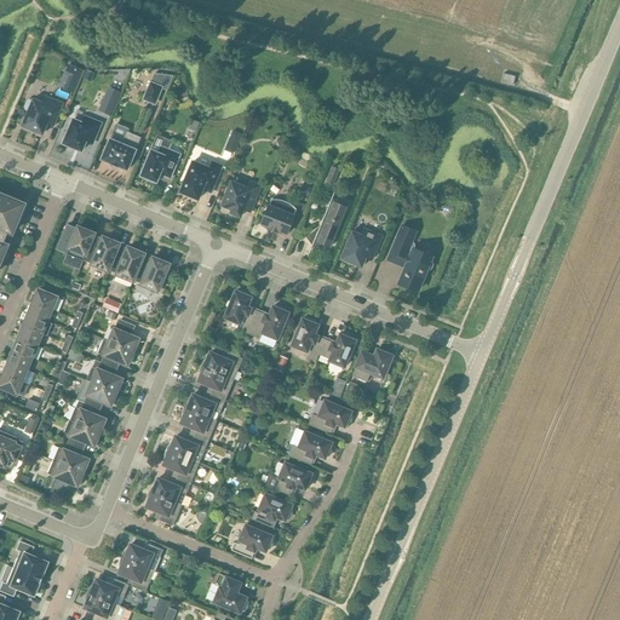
[(87,70),(82,78),(91,82),(95,74),(87,70)]
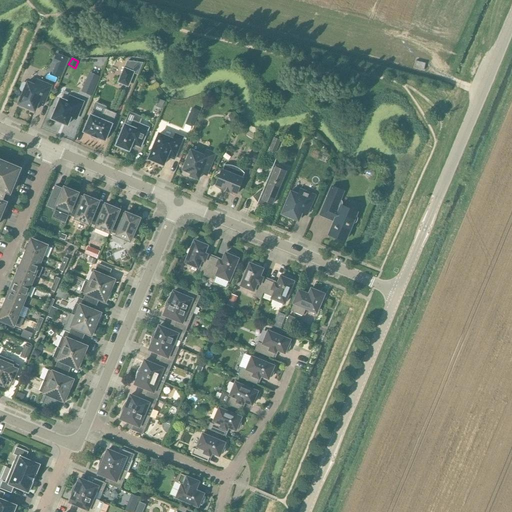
[(416,61),(414,68),(423,70),(425,63),(416,61)]
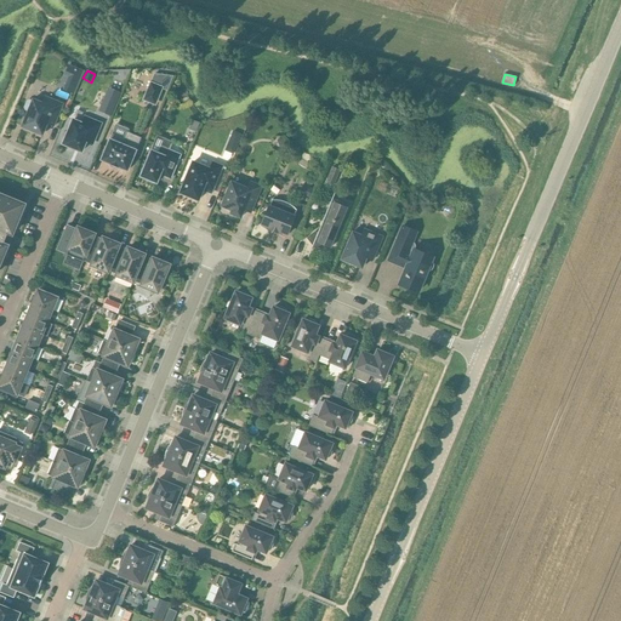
[(68,77),(63,90),(73,95),(79,81),(68,77)]
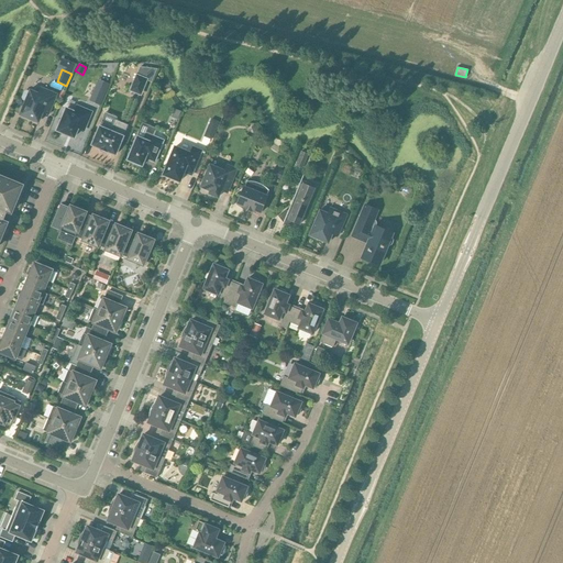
[(141,97),(147,79),(135,74),(129,91),(141,97)]
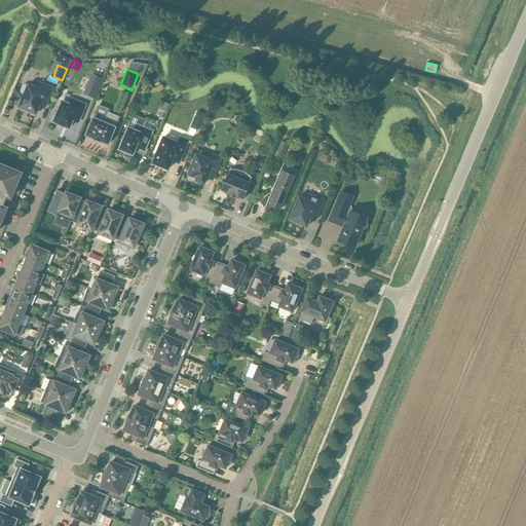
[(91,74),(83,95),(94,99),(102,79),(91,74)]
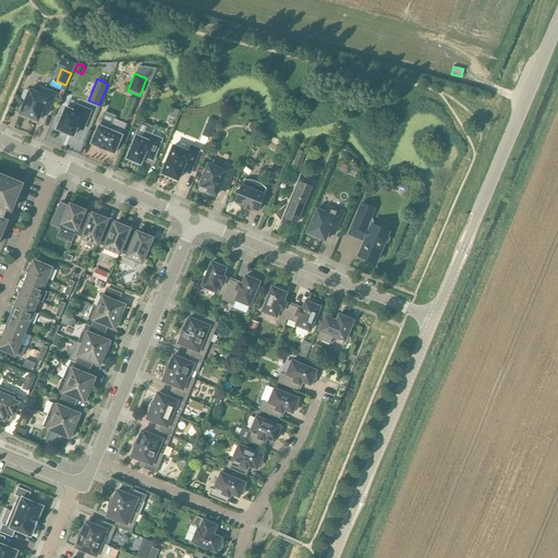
[(57,94),(39,87),(37,93),(29,89),(29,91),(28,91),(26,89),(24,91),(22,97),(23,99),(25,99),(25,100),(20,113),(37,121),(38,120),(40,117),(39,114),(39,113),(40,111),(41,112),(41,111),(48,113),(57,94)]
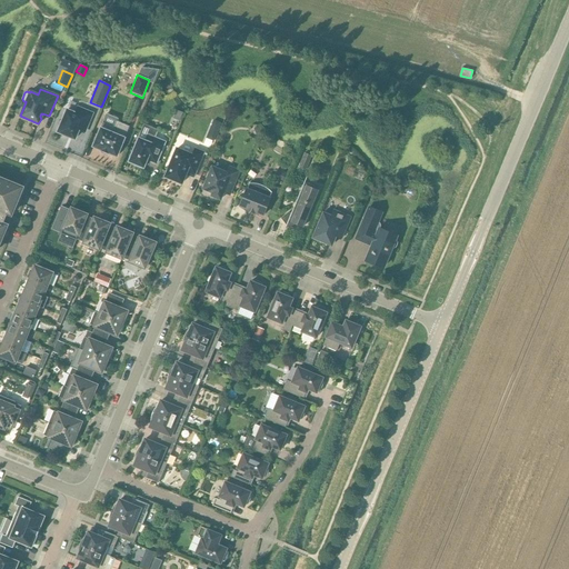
[(92,113),(78,108),(76,113),(67,110),(66,112),(65,111),(62,118),(63,119),(58,131),(60,132),(60,133),(66,137),(67,136),(75,139),(79,129),(85,132),(92,113)]
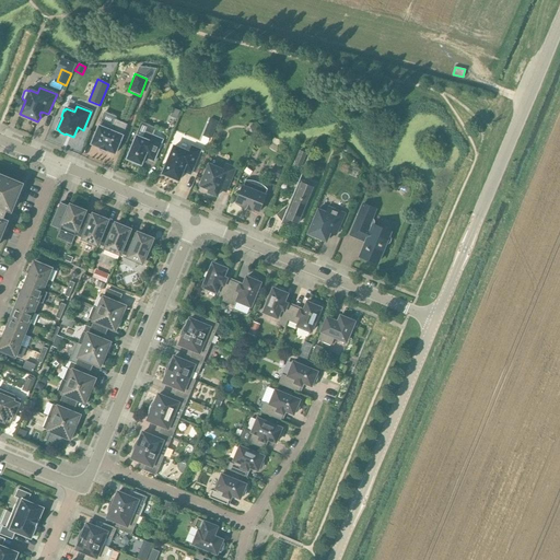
[(102,120),(92,144),(100,148),(106,150),(115,154),(127,125),(117,120),(117,119),(115,118),(116,116),(104,112),(101,120),(102,120)]
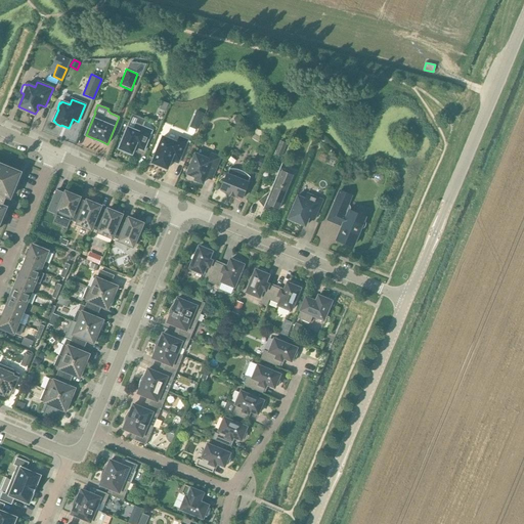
[(160,105),(156,116),(163,119),(167,108),(160,105)]
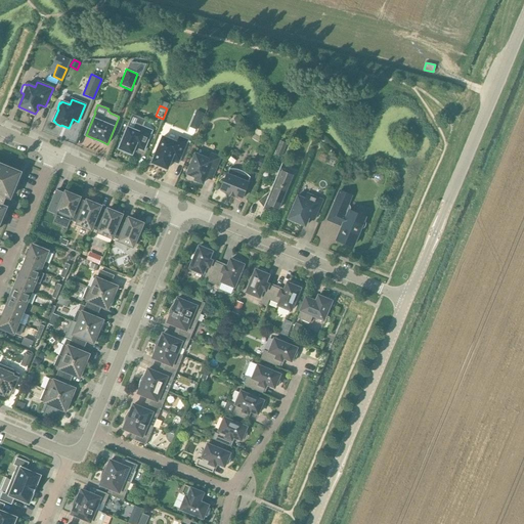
[(197,111),(192,120),(200,123),(204,114),(197,111)]
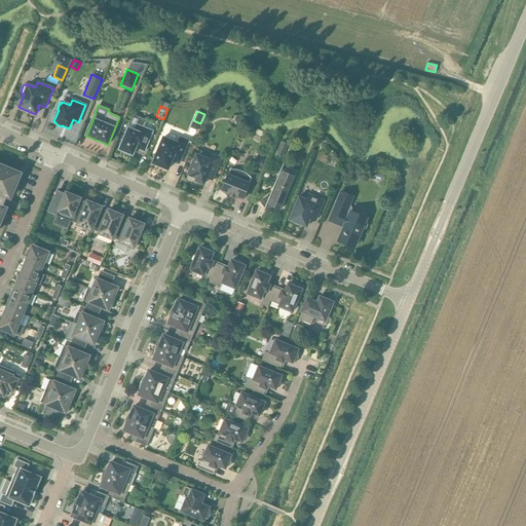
[(152,132),(137,124),(135,130),(128,128),(119,149),(125,152),(125,153),(130,155),(130,154),(133,155),(136,147),(139,148),(138,149),(144,151),(152,132)]
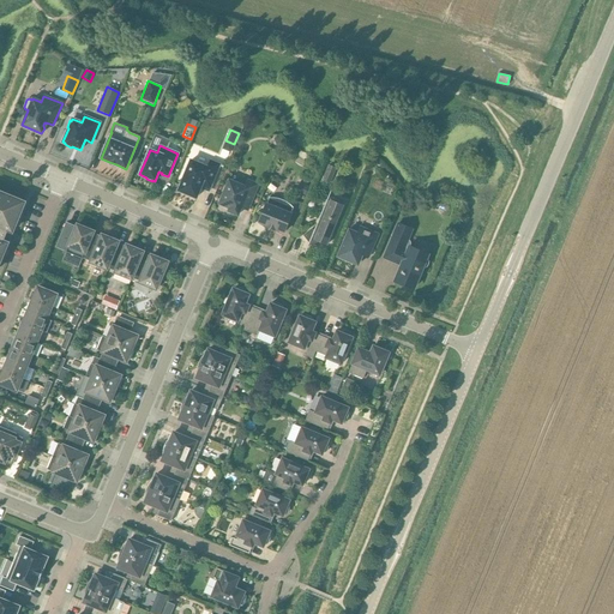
[(208,168),(191,161),(179,191),(196,198),(202,185),(210,188),(220,166),(210,161),(208,168)]
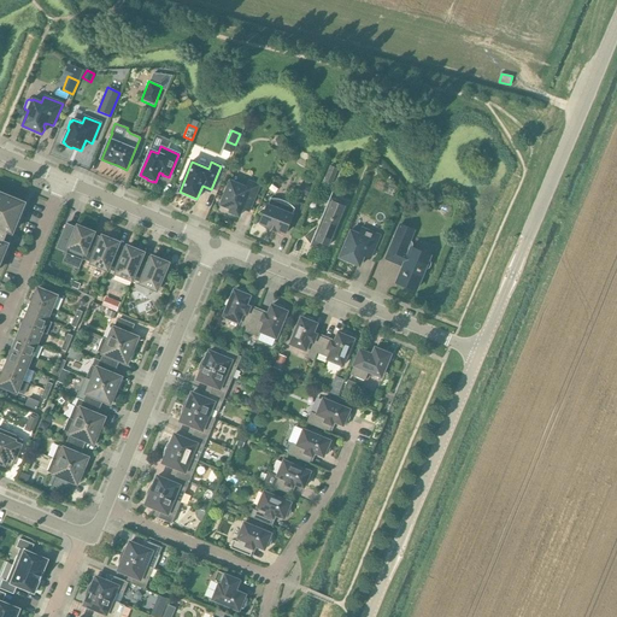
[(331,183),(338,169),(330,166),(324,180),(331,183)]
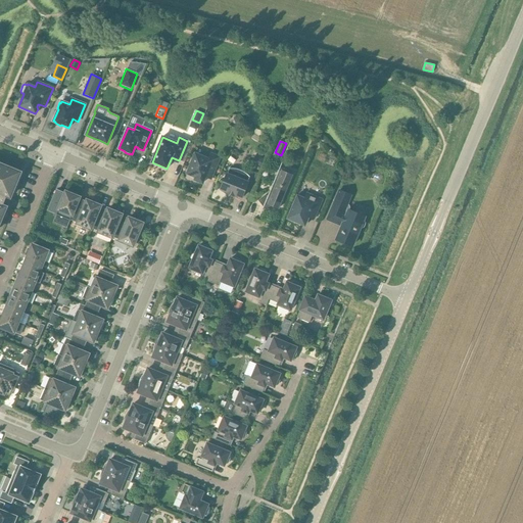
[(210,180),(220,157),(210,153),(208,159),(195,153),(187,174),(195,177),(194,180),(202,183),(205,177),(210,180)]
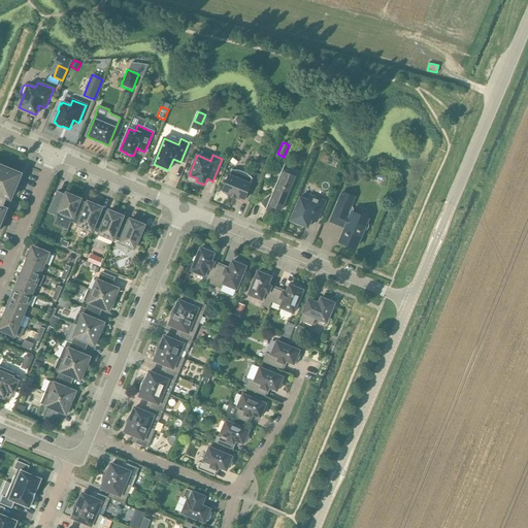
[(258,157),(255,165),(263,168),(265,160),(258,157)]
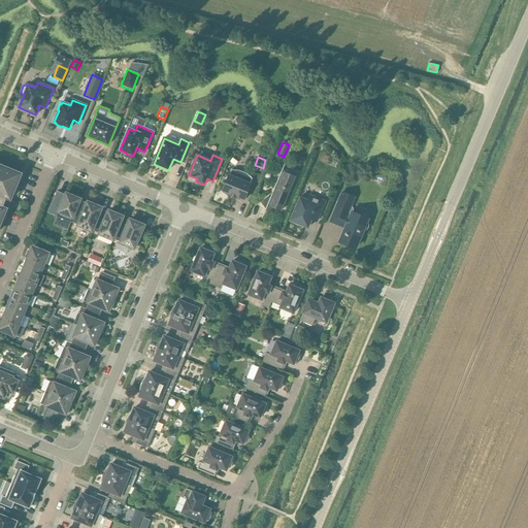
[(15,184),(20,174),(0,165),(0,222),(5,209),(2,207),(4,202),(6,197),(10,199),(12,193),(11,192),(14,184),(15,184)]
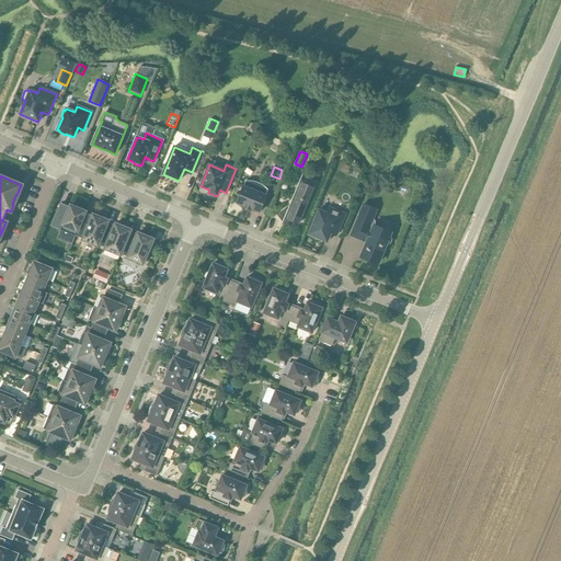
[(285,209),(277,215),(285,225),(290,220),(298,224),(313,187),(302,183),(300,179),(299,181),(290,203),(287,210),(285,209)]
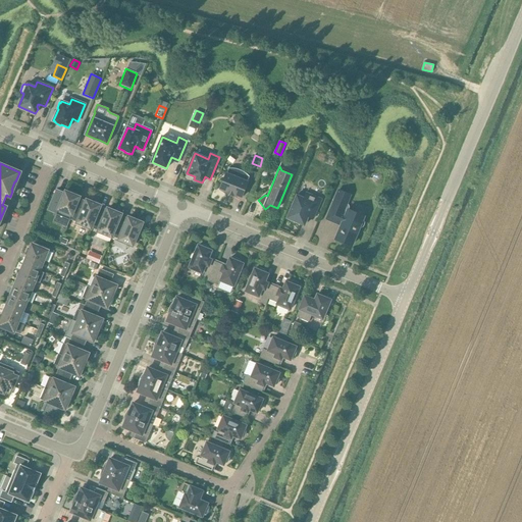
[(225,173),(219,189),(227,192),(226,193),(233,196),(233,194),(242,197),(248,183),(247,181),(247,180),(249,176),(245,172),(240,169),(235,168),(228,168),(227,172),(226,173),(225,173)]
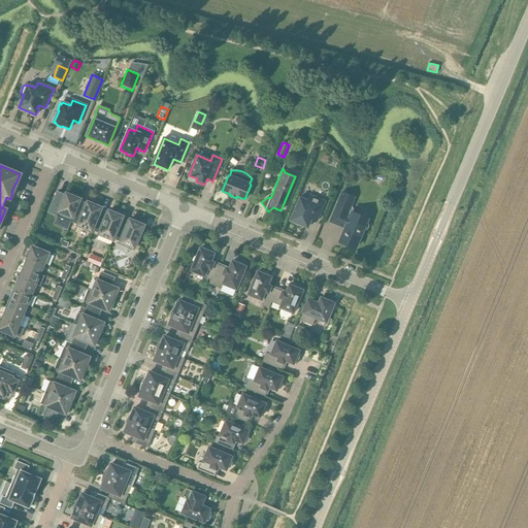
[(71,221),(79,201),(80,199),(66,193),(65,195),(58,193),(58,192),(48,212),(50,212),(57,215),(53,224),(67,230),(70,223),(71,221)]
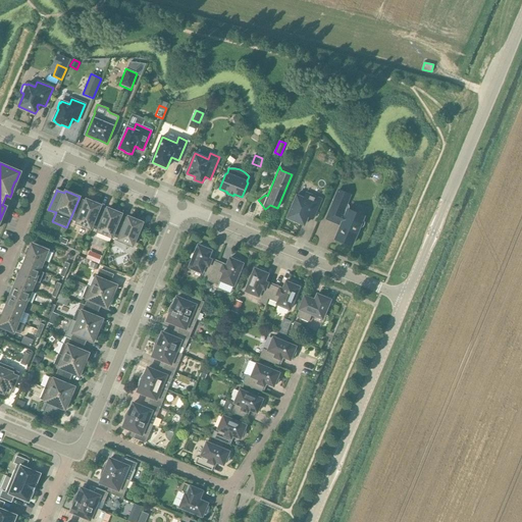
[(361,228),(362,227),(364,225),(364,224),(365,222),(364,220),(362,219),(363,217),(348,210),(349,209),(349,207),(348,205),(347,204),(350,195),(338,190),(326,219),(342,225),(335,239),(352,245),(359,227),(361,228)]
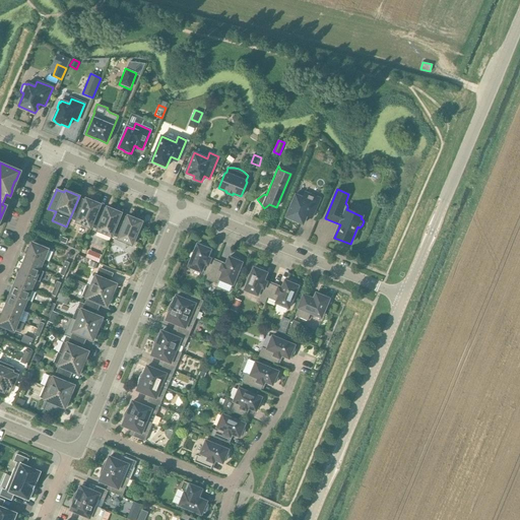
[(320,198),(305,192),(303,197),(296,194),(285,217),(304,224),(308,216),(312,218),(320,198)]
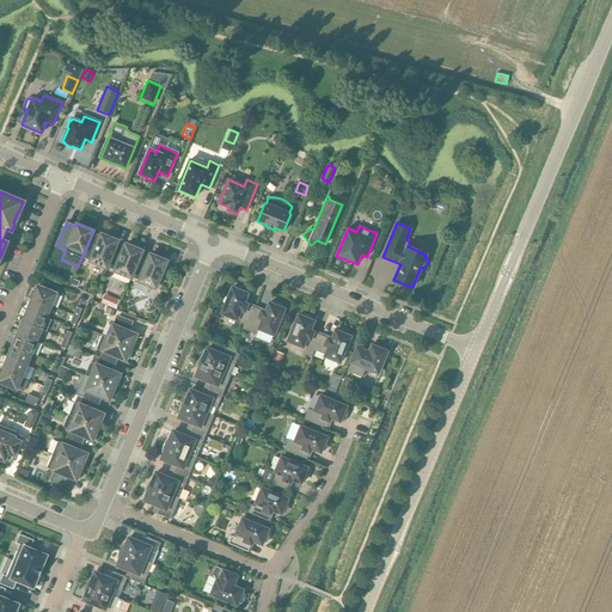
[(106,268),(108,267),(116,244),(117,240),(102,234),(101,237),(92,233),(83,256),(91,259),(90,261),(106,268)]
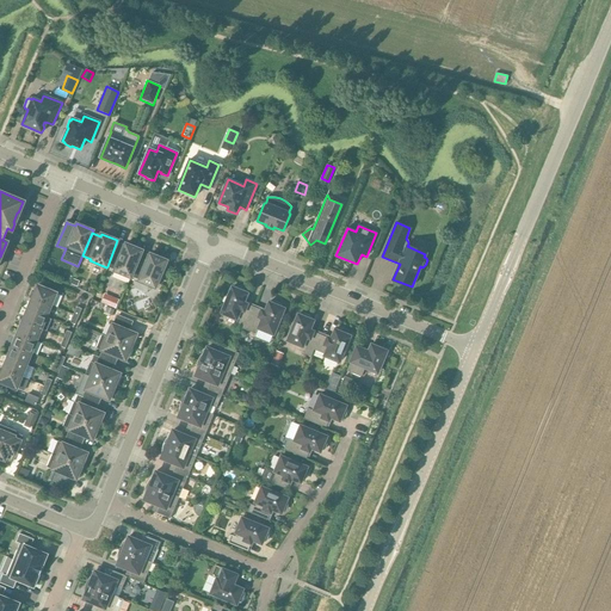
[(131,276),(141,253),(142,251),(125,244),(124,247),(116,244),(107,266),(115,270),(115,271),(130,278),(131,276)]
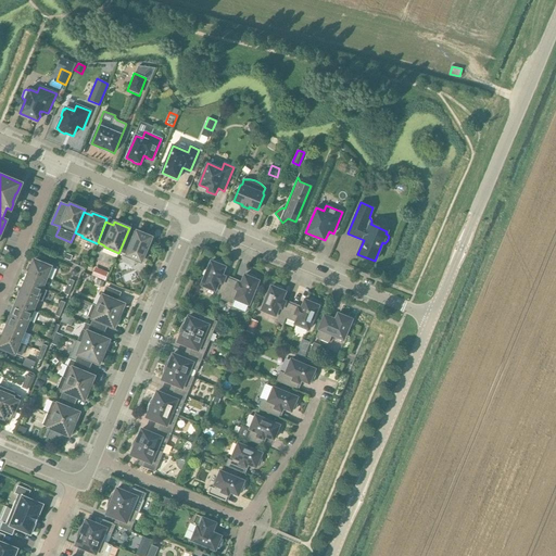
[(128,230),(119,251),(127,254),(126,255),(141,262),(147,248),(149,248),(151,241),(150,241),(151,237),(137,231),(136,234),(128,230)]
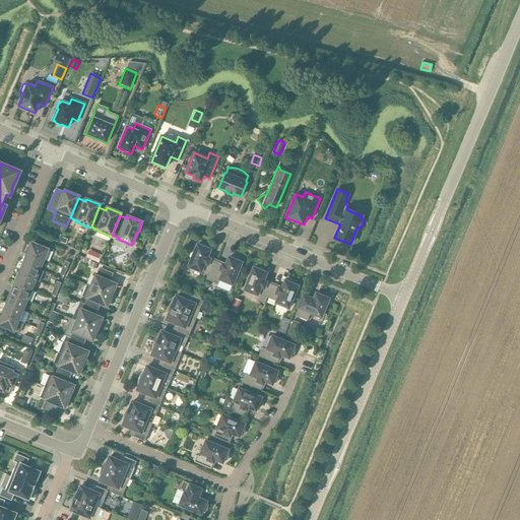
[(26,253),(44,260),(49,249),(31,243),(29,247),(27,247),(25,253),(26,253)]
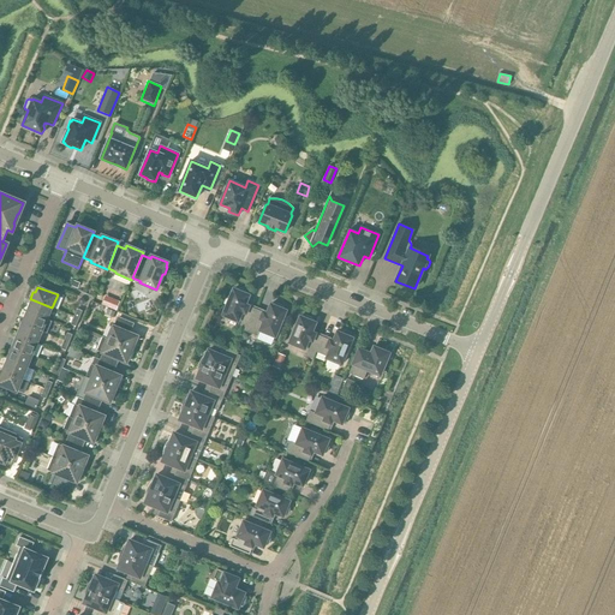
[(248,328),(256,309),(245,304),(249,296),(246,294),(248,293),(246,291),(245,290),(243,290),(242,288),(240,288),(239,288),(238,288),(236,288),(236,290),(233,288),(222,315),(238,322),(239,320),(242,321),(239,328),(246,332),(248,328)]
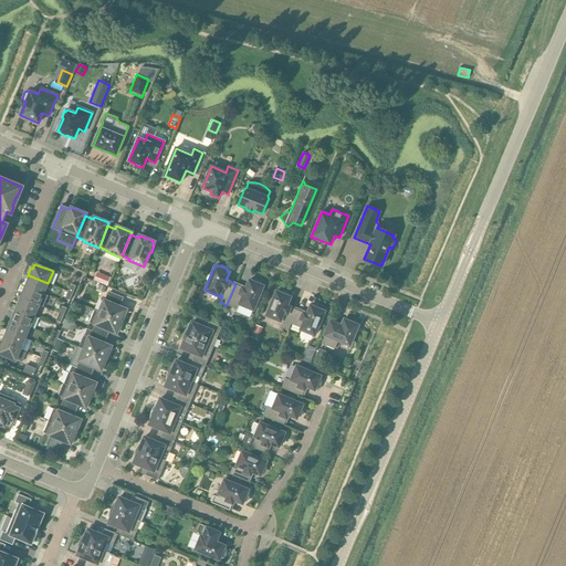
[(104,274),(100,283),(107,286),(111,278),(104,274)]
